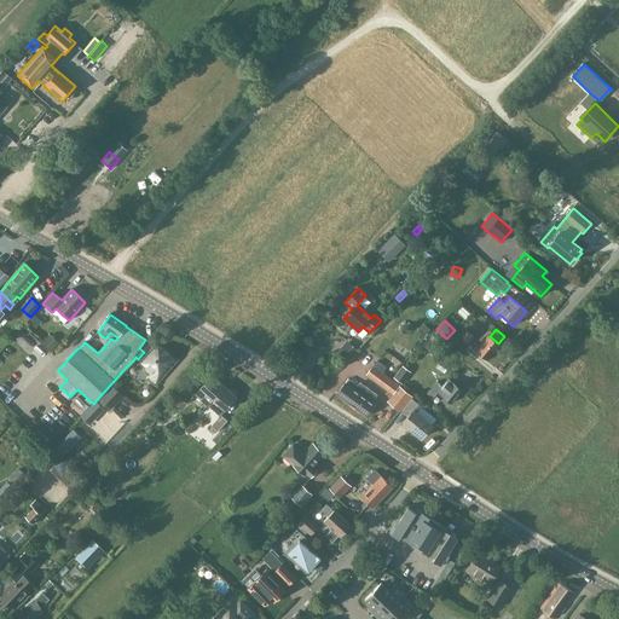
[(463,339),(463,340),(468,343),(474,336),(468,333),(468,334),(463,339)]
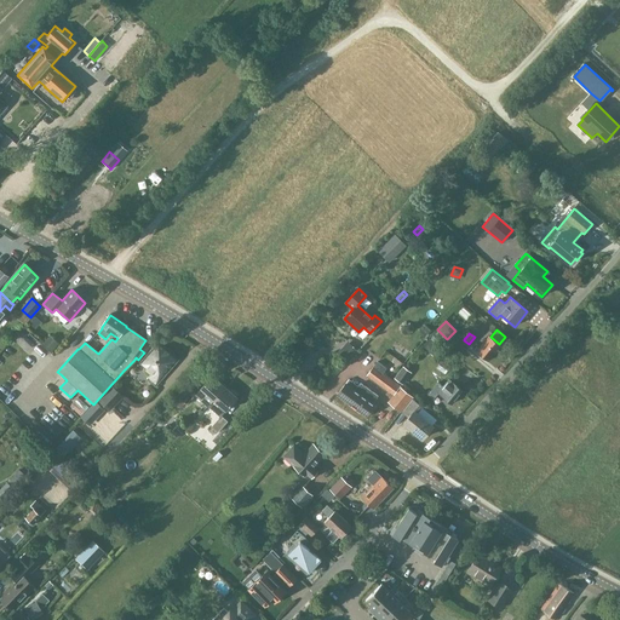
[(477,346),(475,349),(476,351),(488,361),(500,346),(501,345),(499,344),(494,339),(491,337),(489,334),(488,336),(488,337),(478,348),(477,346)]
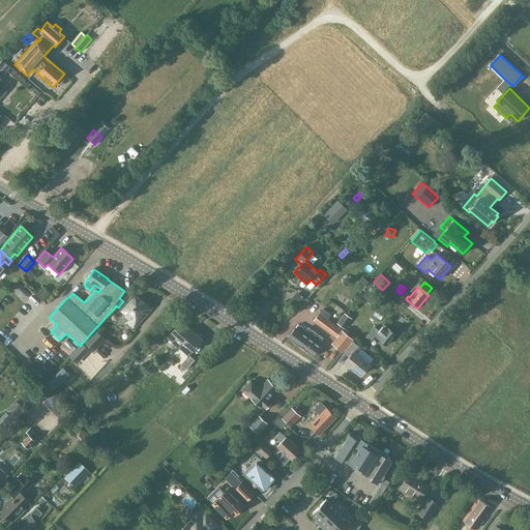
[(41,288),(35,295),(43,301),(50,295),(41,288)]
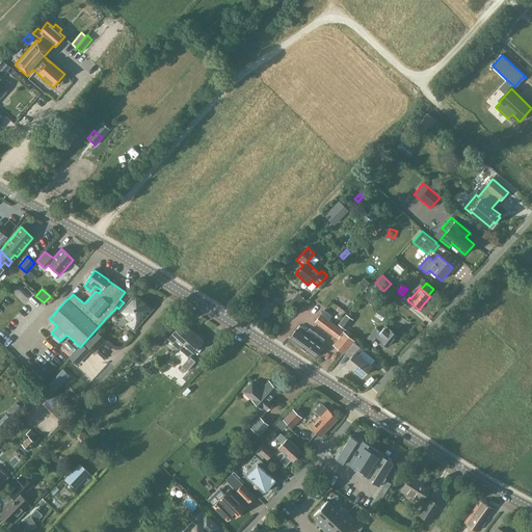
[(365,295),(363,297),(372,306),(377,300),(369,291),(365,295)]
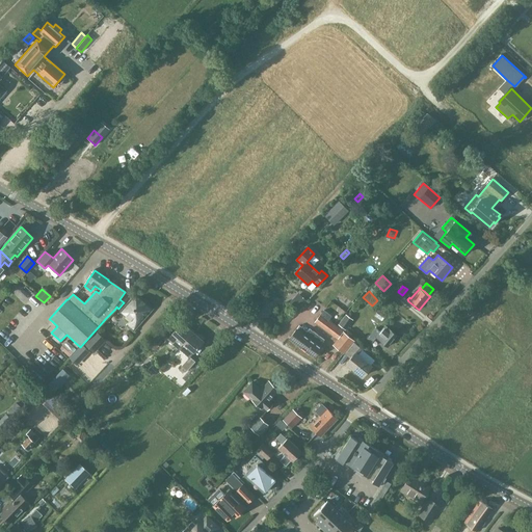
[(126,325),(133,331),(153,309),(135,294),(120,312),(126,317),(125,318),(129,321),(126,325)]
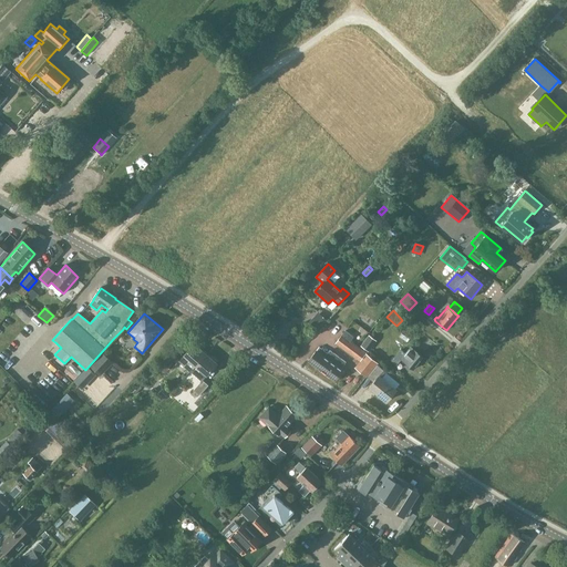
[(399,337),(406,342),(411,336),(404,330),(399,337)]
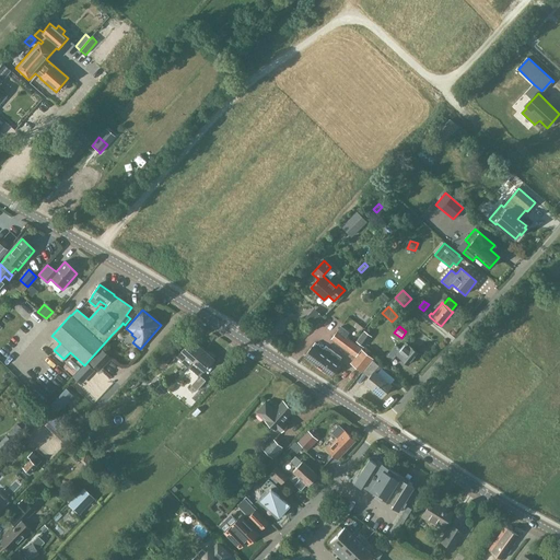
[(360,348),(353,342),(346,337),(349,334),(340,327),(330,339),(354,357),(361,349),(360,348)]
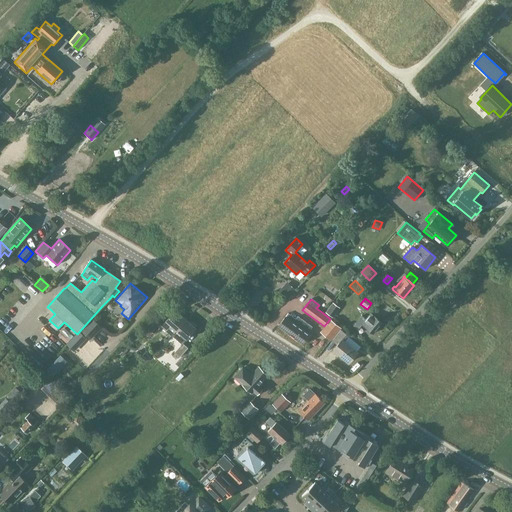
[(333,302),(325,312),(332,317),(339,307),(333,302)]
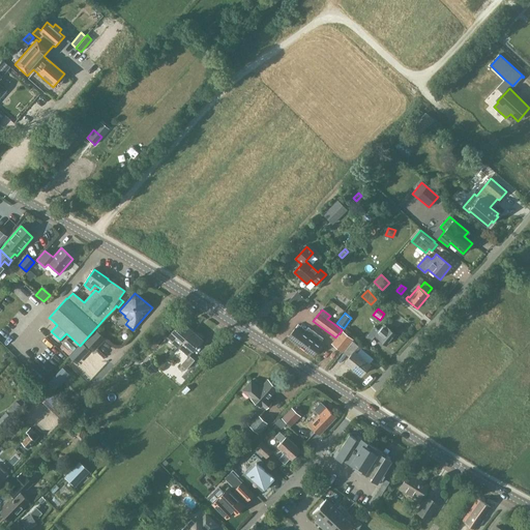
[(163,332),(154,342),(158,345),(159,346),(166,340),(176,349),(177,347),(192,331),(181,322),(168,336),(163,332)]
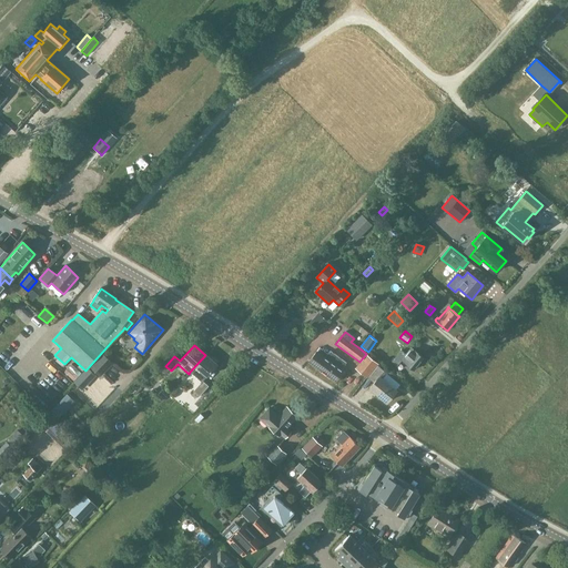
[(317,351),(310,362),(336,382),(344,372),(342,369),(346,364),(330,352),(327,354),(320,348),(317,351)]
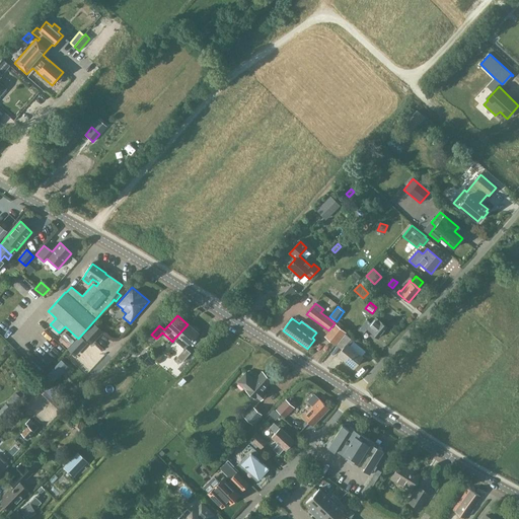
[(366,320),(358,329),(363,335),(367,329),(378,339),(387,327),(376,318),(371,324),(366,320)]
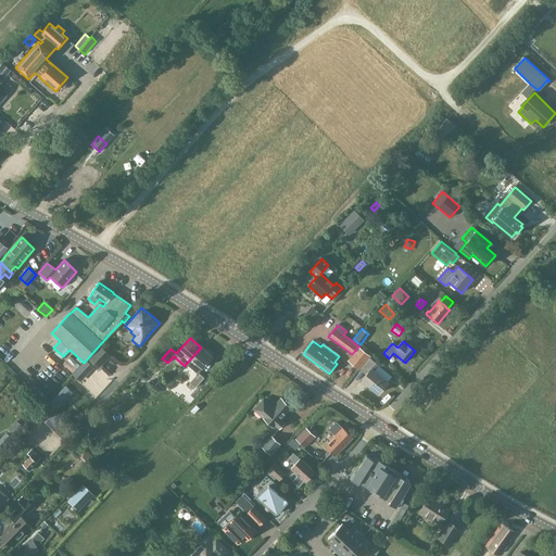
[(110,356),(101,348),(100,346),(88,359),(98,368),(110,356)]
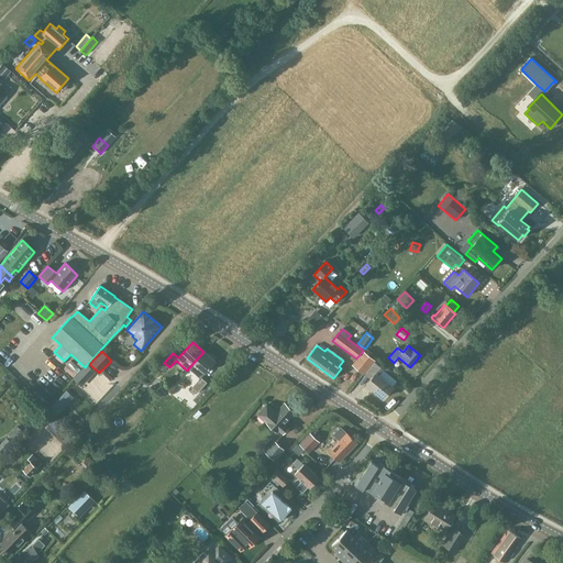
[(203,352),(188,368),(194,374),(199,368),(205,374),(216,362),(203,352)]
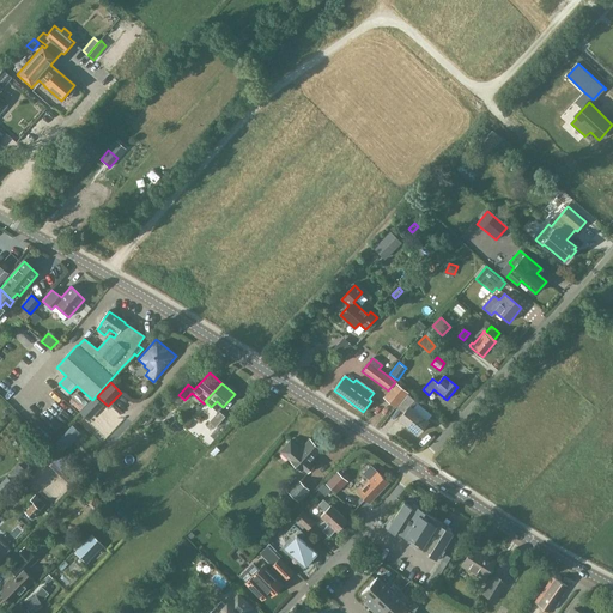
[(407,393),(396,383),(384,398),(396,407),(407,393)]
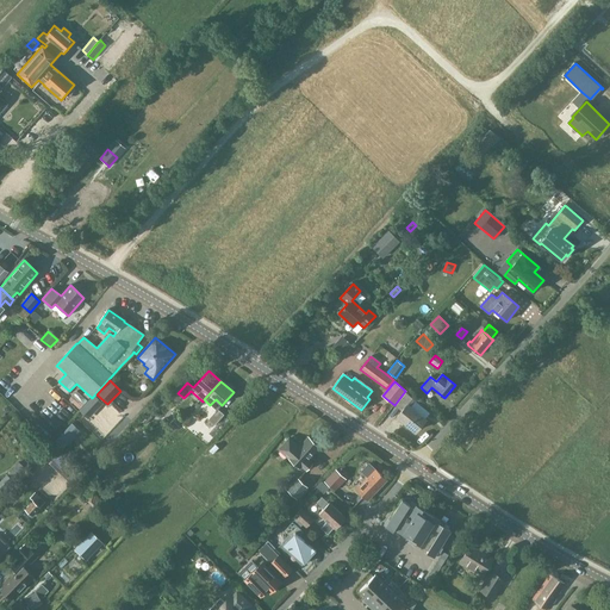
[(416,402),(406,394),(397,406),(402,411),(397,417),(416,433),(425,419),(411,408),(416,402)]
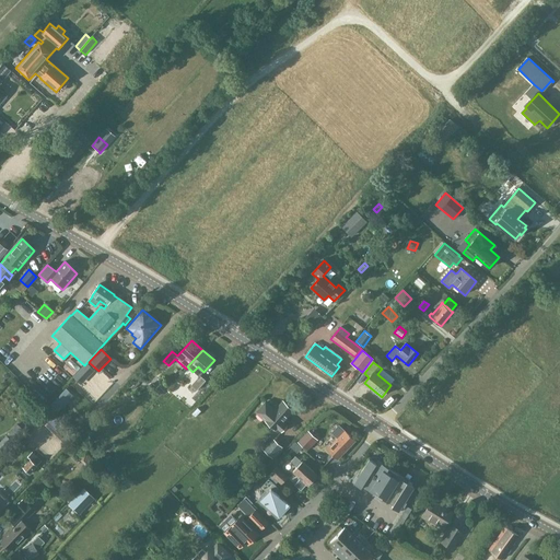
[(86,363),(73,377),(79,383),(93,369),(86,363)]
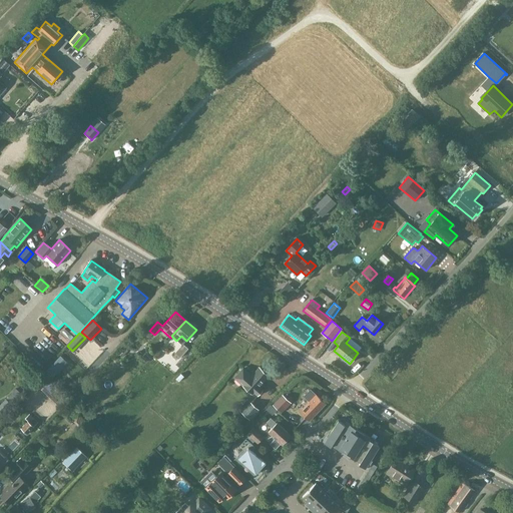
[(175,355),(169,362),(168,363),(171,366),(179,358),(187,349),(182,345),(174,354),(175,355)]
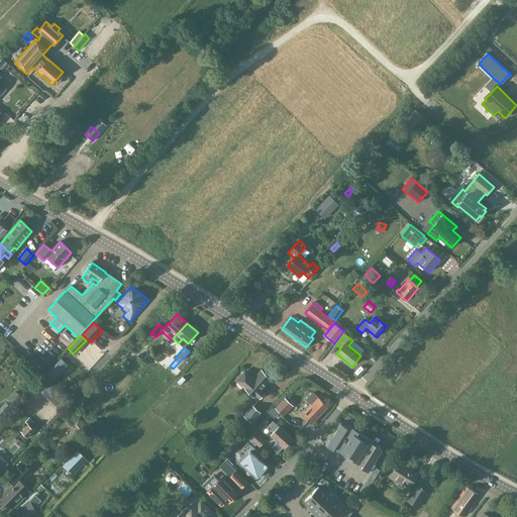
[(128,348),(118,357),(121,360),(131,351),(128,348)]
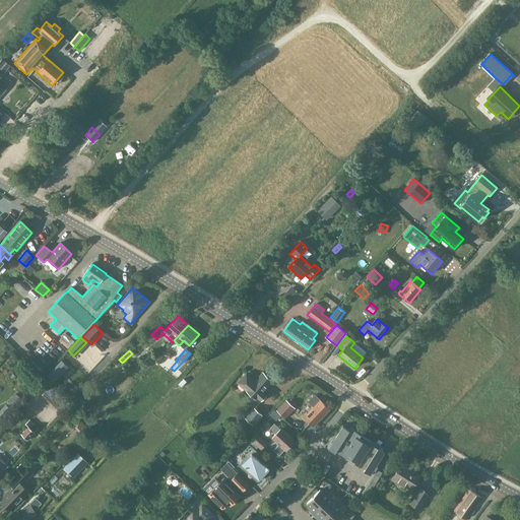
[(61,362),(46,377),(53,384),(68,368),(61,362)]
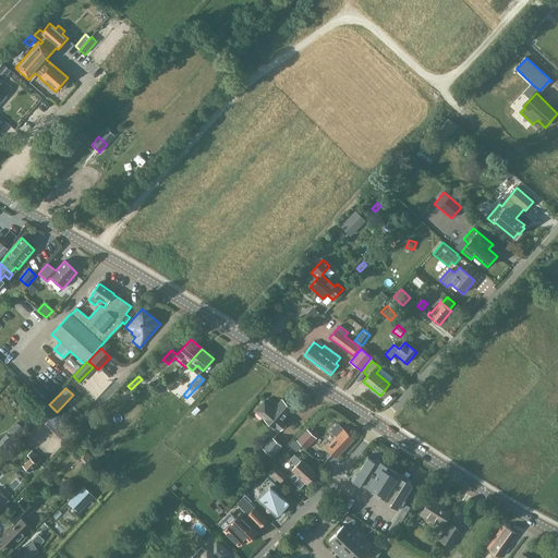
[(276,427),(280,431),(286,425),(281,421),(292,410),(281,400),(274,410),(264,401),(255,412),(275,429),(276,427)]
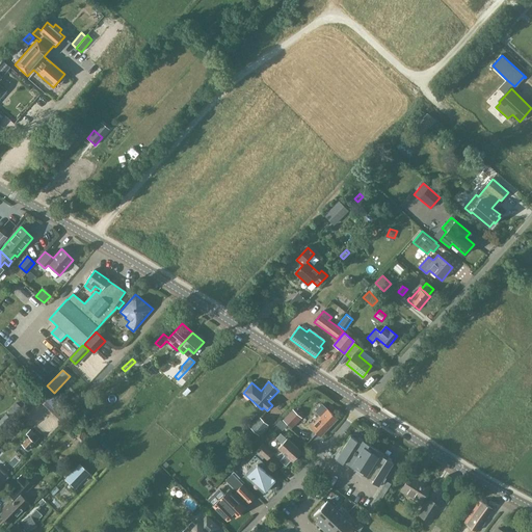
[(50,396),(43,404),(50,411),(60,421),(68,415),(68,414),(50,396)]
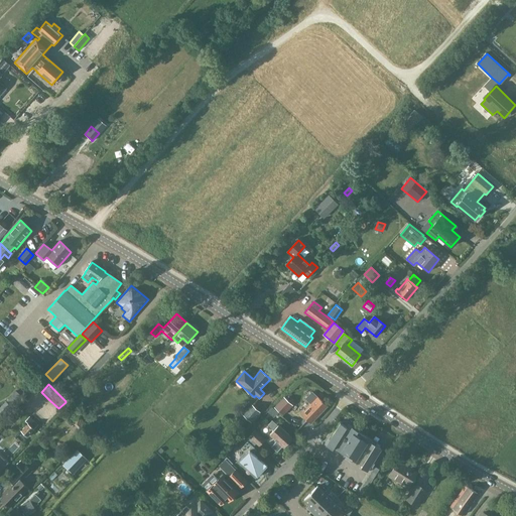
[(0,407),(0,415),(10,405),(11,406),(21,396),(16,391),(6,402),(6,401),(0,407)]
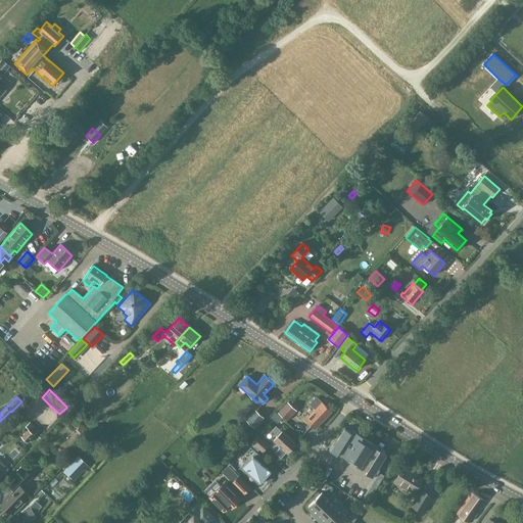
[(72,396),(66,402),(74,408),(79,402),(72,396)]
